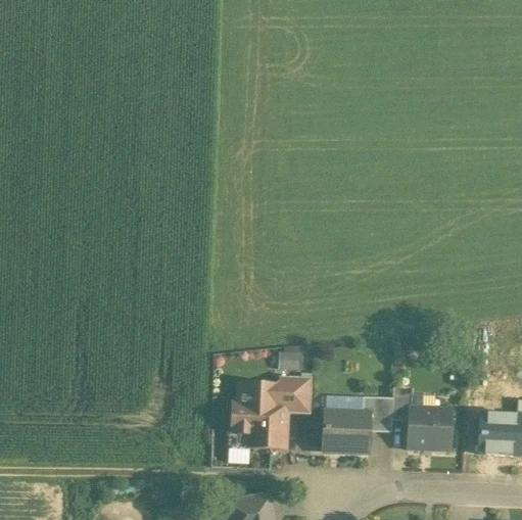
[(296,353),(275,352),(275,367),(296,368),(296,353)]
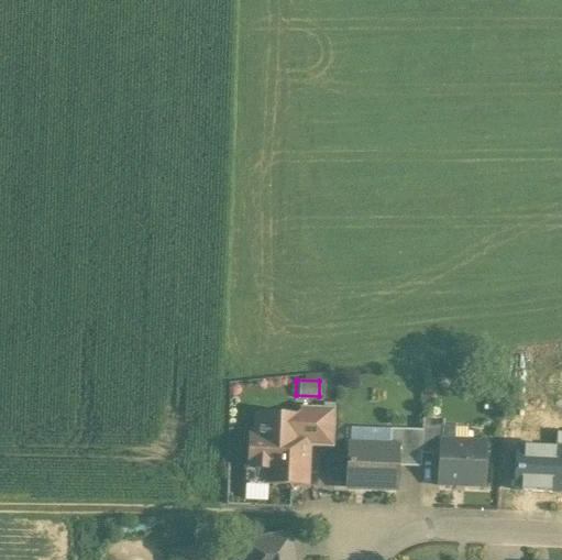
[(334,406),(300,405),(300,414),(299,445),(307,445),(332,446),(334,406)]
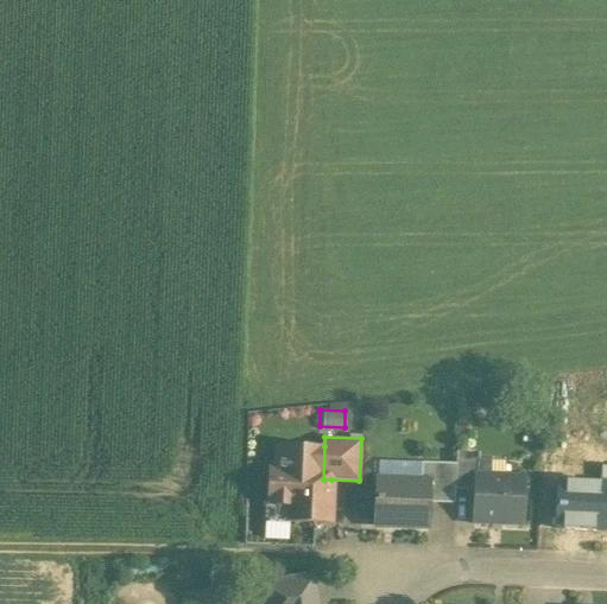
[(324,446),(277,444),(276,465),(269,465),(266,519),(330,521),(332,479),(323,479),(324,446)]
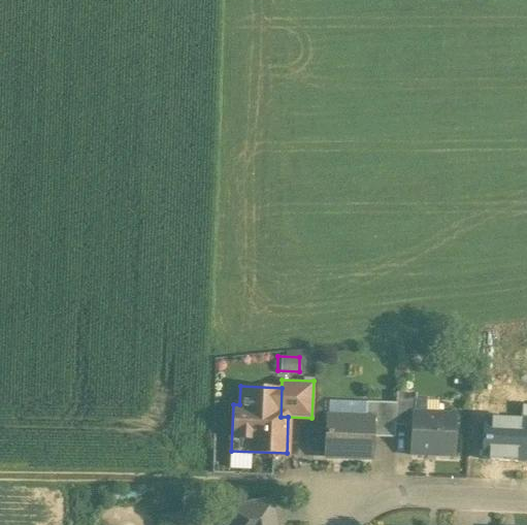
[(414,392),(396,391),(395,401),(394,423),(412,424),(412,411),(413,411),(413,406),(414,392)]
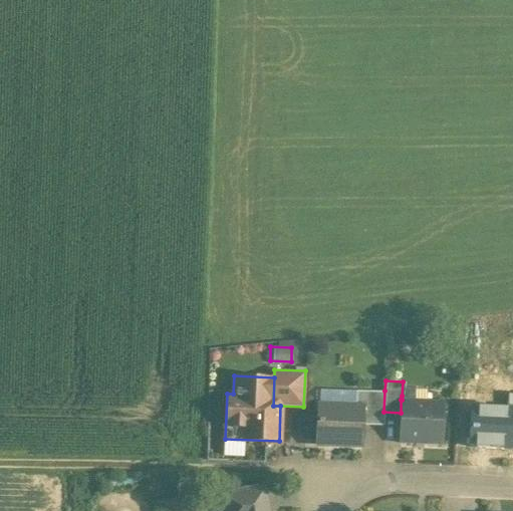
[(385,391),(355,390),(354,407),(362,407),(361,424),(383,425),(383,412),(385,391)]
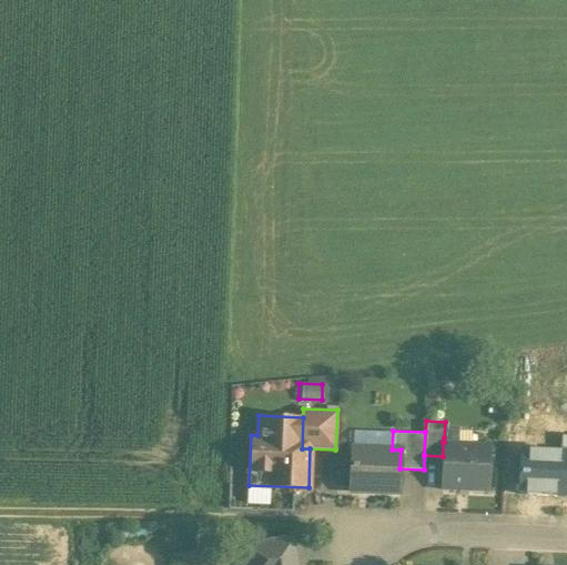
[(444,442),(443,442),(443,456),(442,487),(487,490),(489,443),(444,442)]
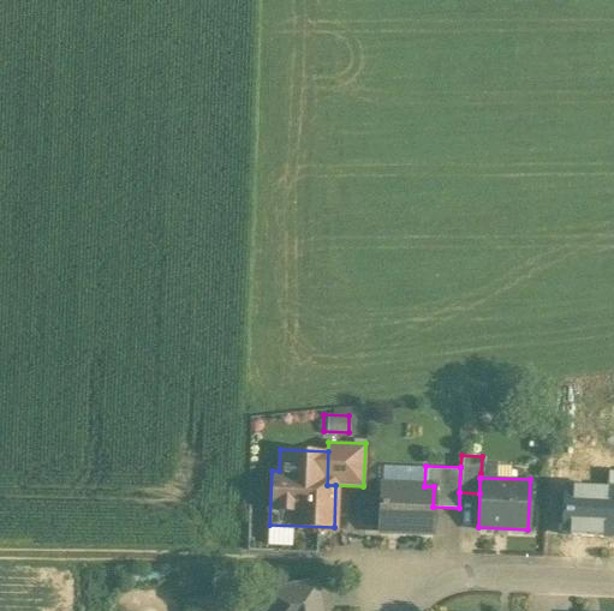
[(424,486),(380,484),(379,528),(431,531),(433,507),(434,486),(424,486)]
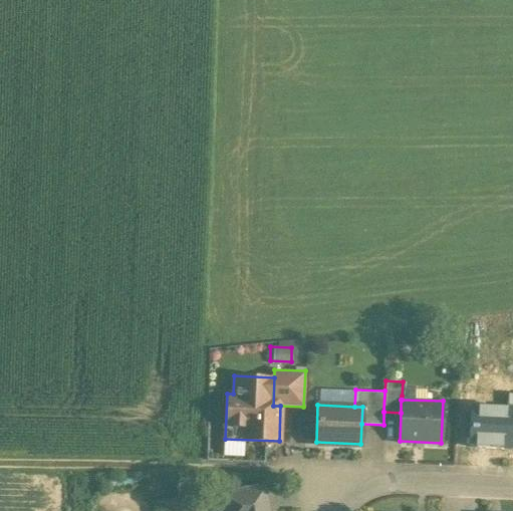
[(512,408),(507,408),(472,406),(470,445),(512,447),(512,444),(512,408)]
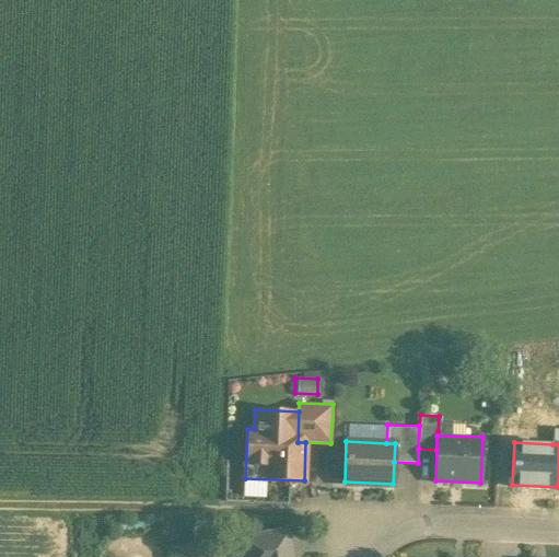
[(267,495),(267,479),(246,479),(245,495),(267,495)]
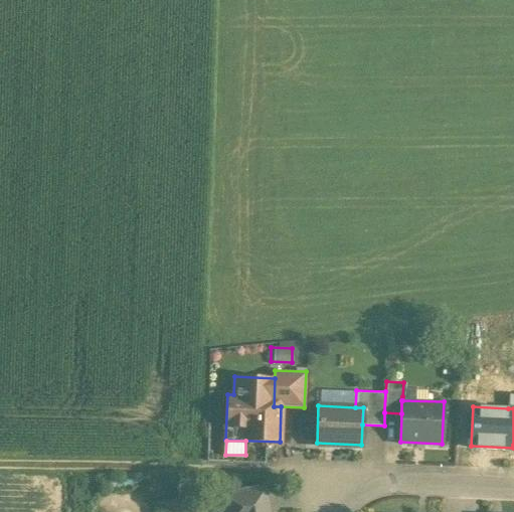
[(266,511),(263,491),(226,498),(228,511),(266,511)]
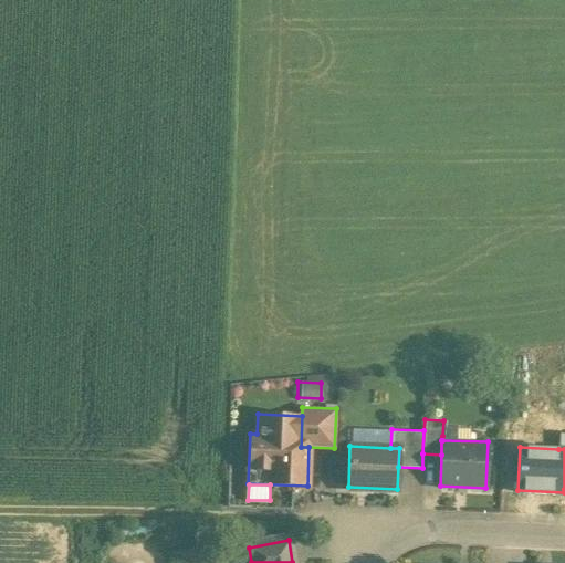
[(218,562),(215,544),(194,549),(196,562),(218,562)]
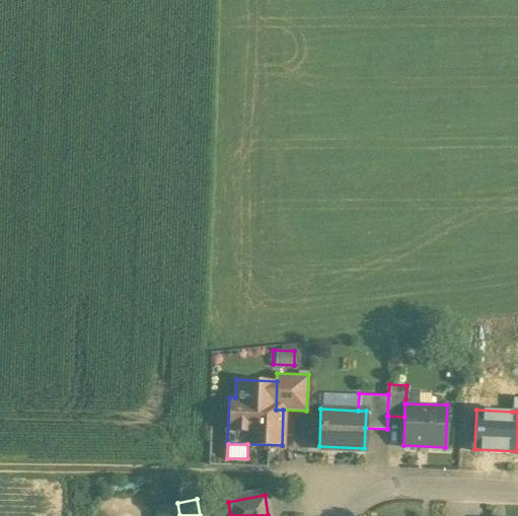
[(178,515),(176,504),(156,507),(157,515),(178,515)]
